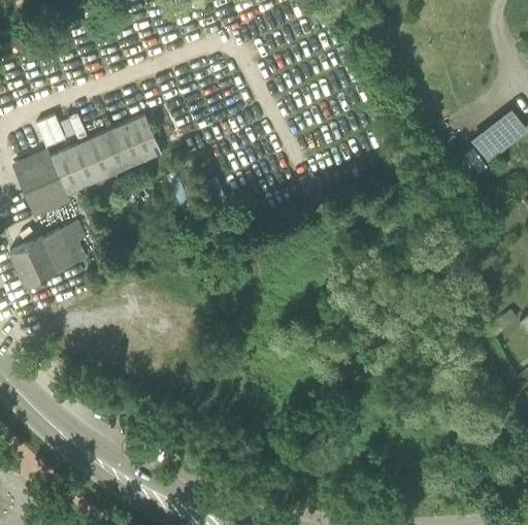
[(515,143),(527,133),(527,132),(510,110),(497,121),(515,143)]
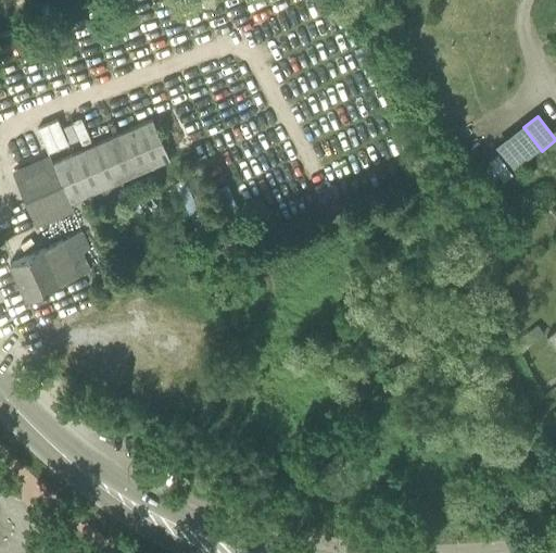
[(60,129),(57,122),(35,130),(47,158),(88,140),(79,121),(60,129)]
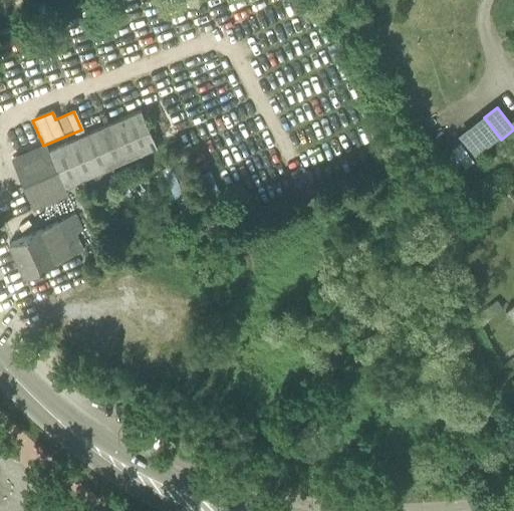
[(141,112),(50,153),(47,146),(12,160),(34,213),(69,198),(65,190),(158,150),(141,112)]
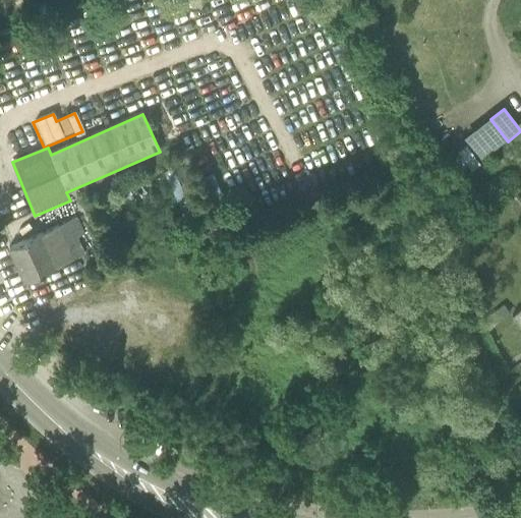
[(482,162),(496,152),(478,129),(465,139),(482,162)]
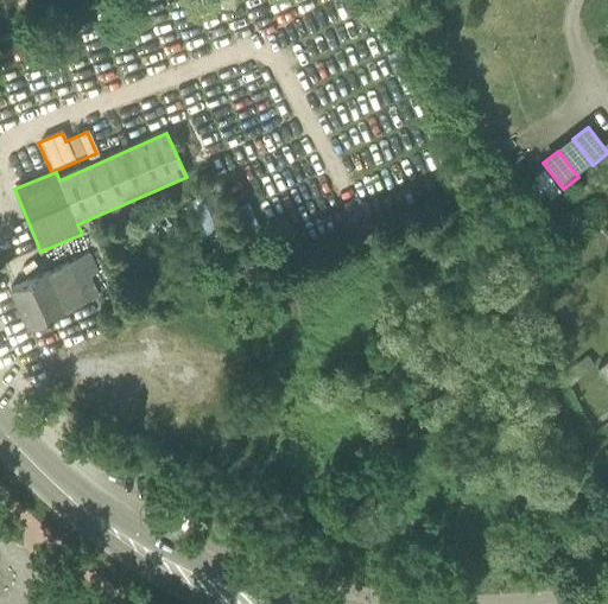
[(536,182),(546,197),(550,203),(561,195),(544,171),(533,178),(536,182)]
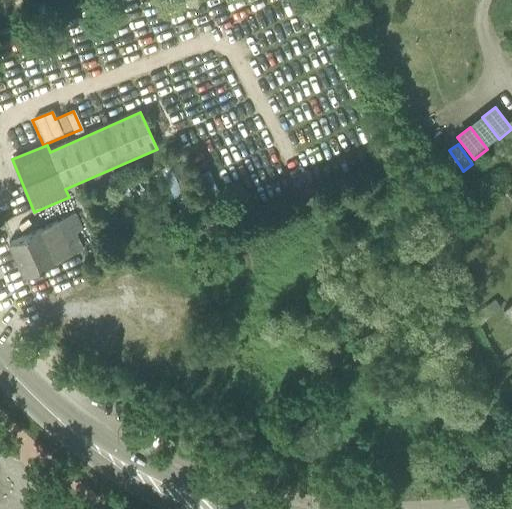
[(171,166),(161,170),(181,215),(190,211),(171,166)]
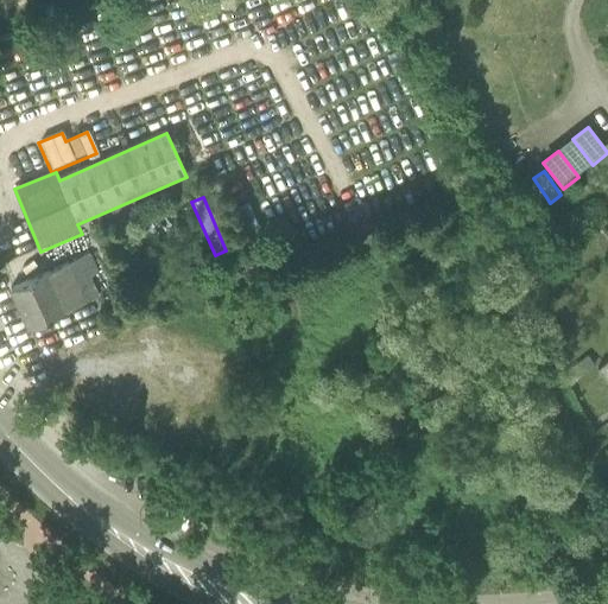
[(251,207),(239,213),(261,264),(273,259),(251,207)]
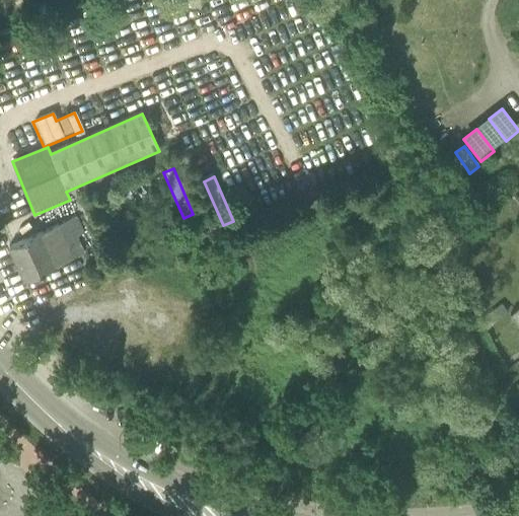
[(9,249),(24,283),(85,254),(77,238),(84,235),(76,219),(9,249)]
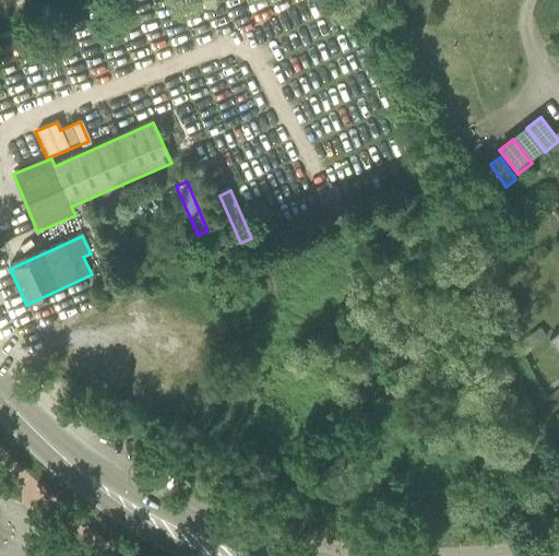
[(519,349),(522,355),(531,347),(533,352),(547,340),(540,331),(519,349)]
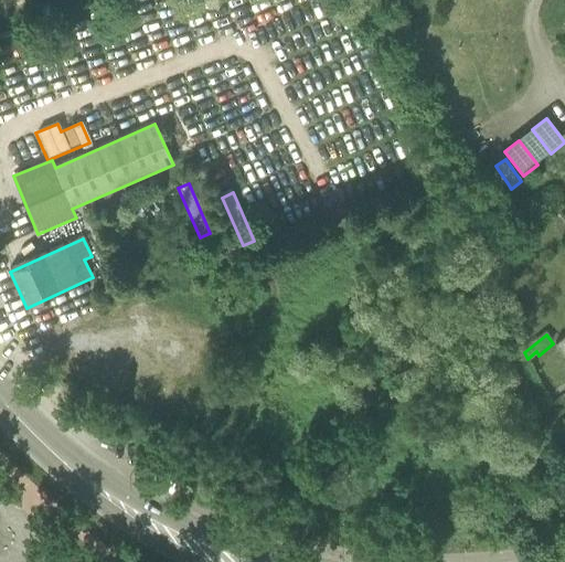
All buildings are outlined.
